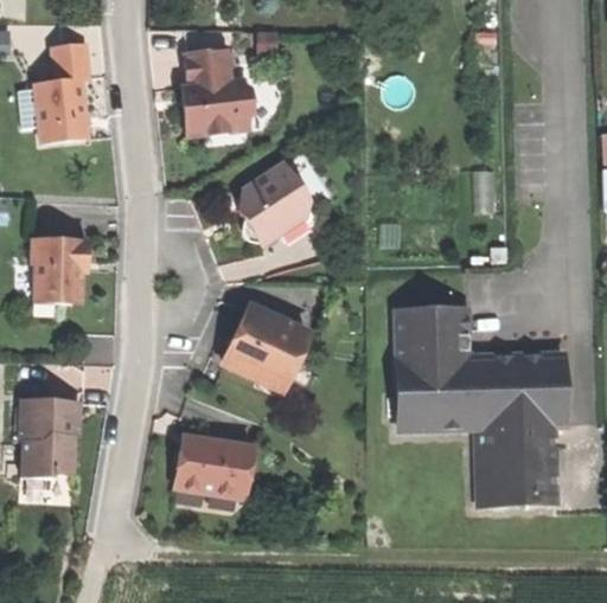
[(37,127),(39,143),(85,139),(82,106),(80,81),(88,79),(84,44),(50,47),(55,81),(32,83),(33,89),(16,91),(20,129),(37,127)]
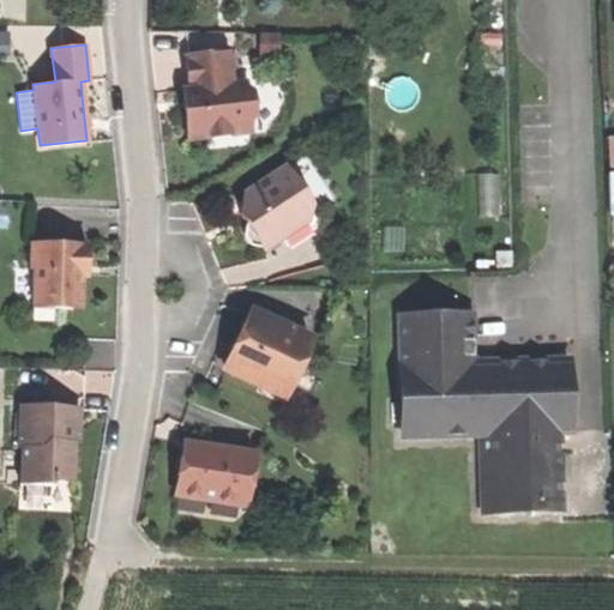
[(187,53),(191,89),(193,109),(186,114),(188,138),(211,136),(241,133),(240,126),(248,115),(257,103),(246,91),(246,82),(242,82),(233,83),(229,49),(187,53)]
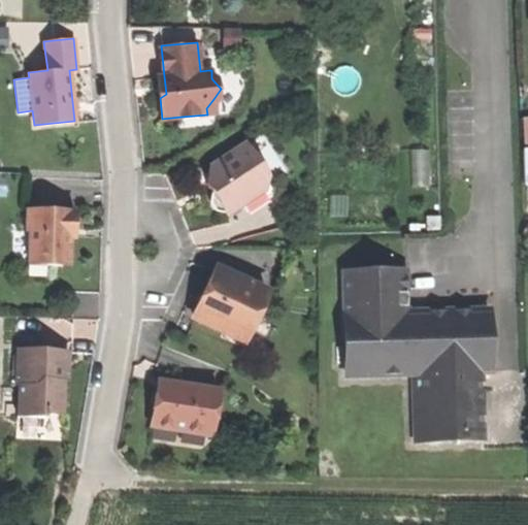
[(213,99),(215,113),(223,112),(244,85),(241,51),(206,55),(208,70),(211,70),(211,78),(221,89),(213,99)]
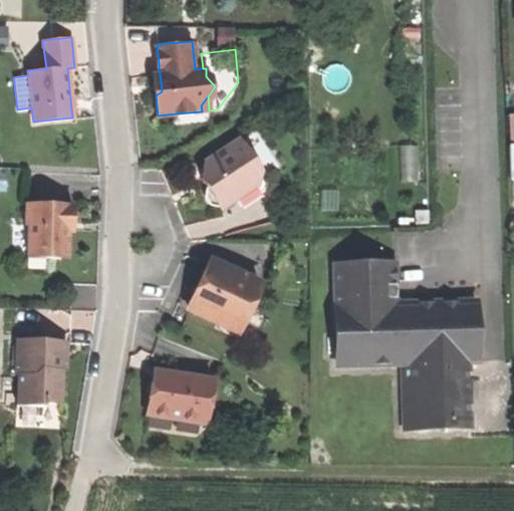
[(162,91),(160,74),(153,74),(155,84),(156,95),(162,91)]
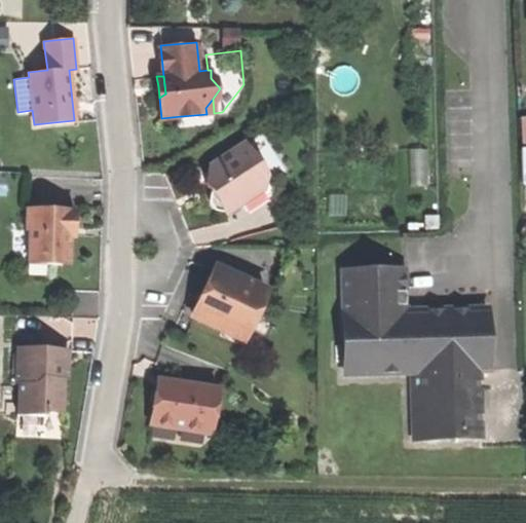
[(214,113),(213,99),(205,108),(207,114),(214,113)]
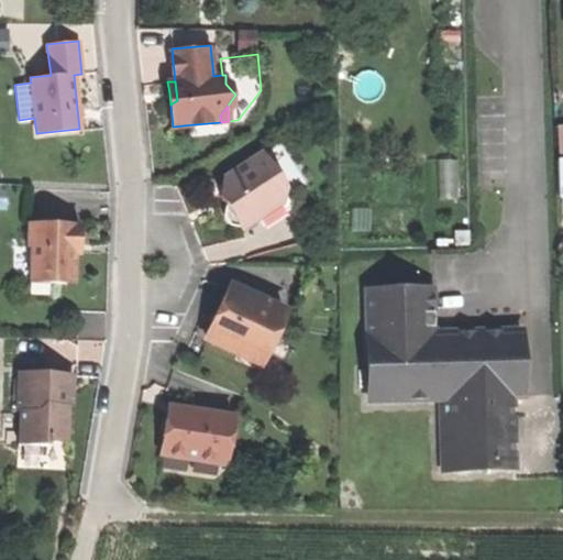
[(221,122),(194,124),(195,134),(230,131),(229,121),(221,122)]
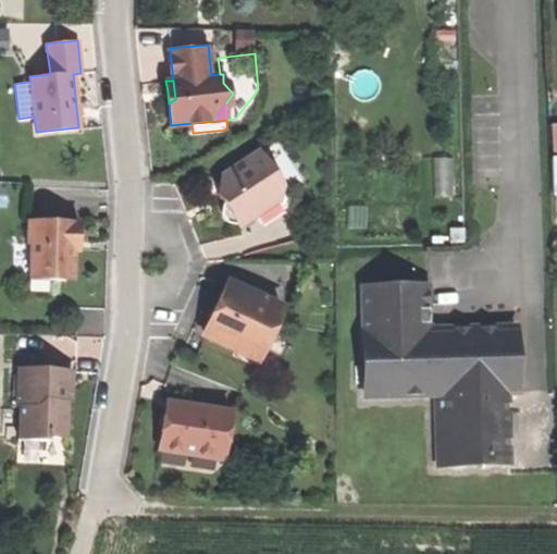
[(279,174),(262,149),(223,175),(220,194),(226,202),(225,213),(229,218),(231,221),(242,222),(243,224),(259,213),(282,198),(270,181),(279,174)]
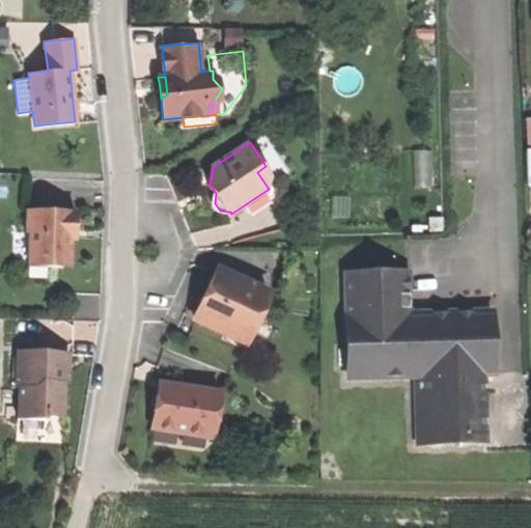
[(257,172),(269,189),(272,173),(267,166),(266,166),(257,172)]
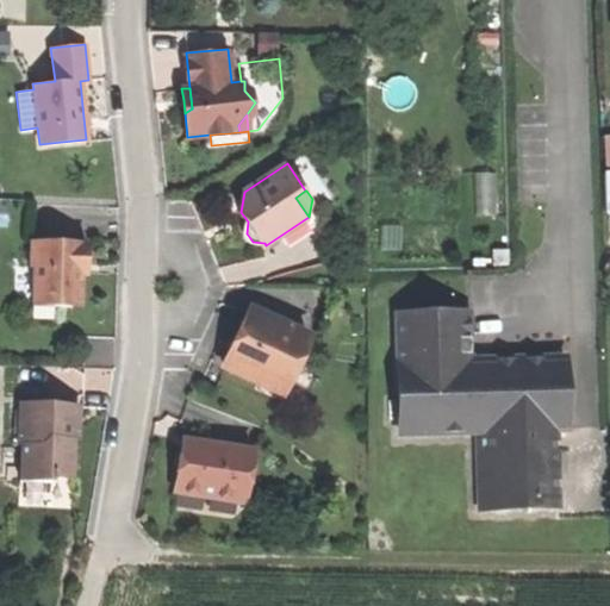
[(321,212),(312,199),(309,217),(284,233),(290,243),(318,224),(321,212)]
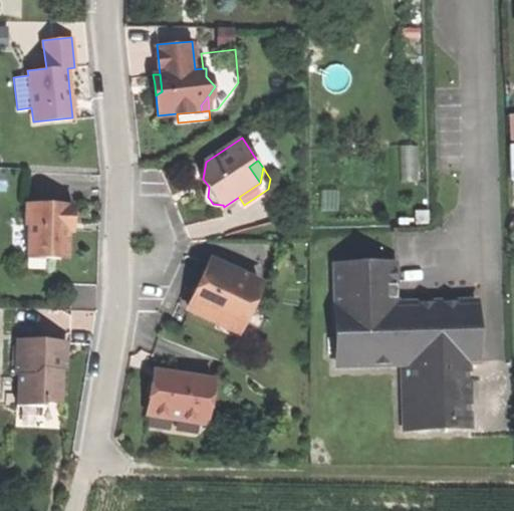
[(45,248),(44,255),(62,256),(68,249),(68,230),(68,221),(73,221),(74,214),(74,203),(30,202),(27,207),(26,213),(27,218),(29,223),(28,248),(45,248)]
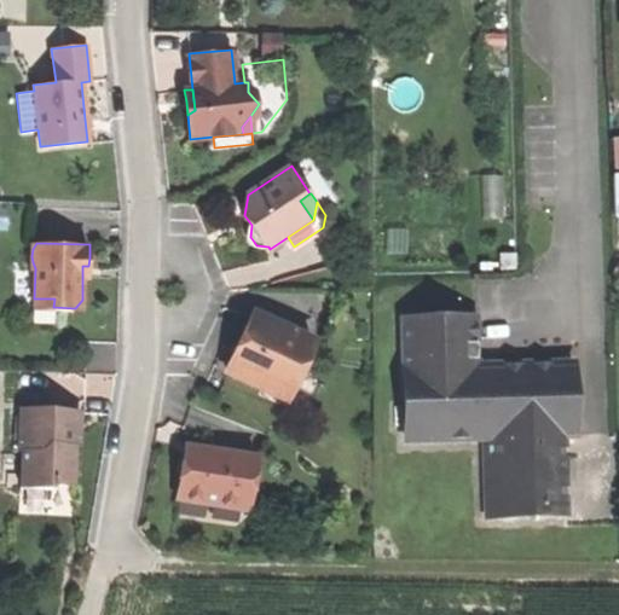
[(502,255),(502,270),(516,270),(516,255),(502,255)]
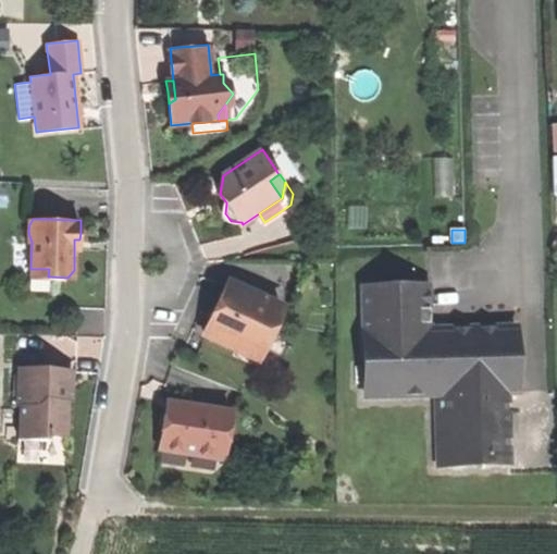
[(218,306),(206,333),(258,357),(283,305),(231,280),(218,306)]
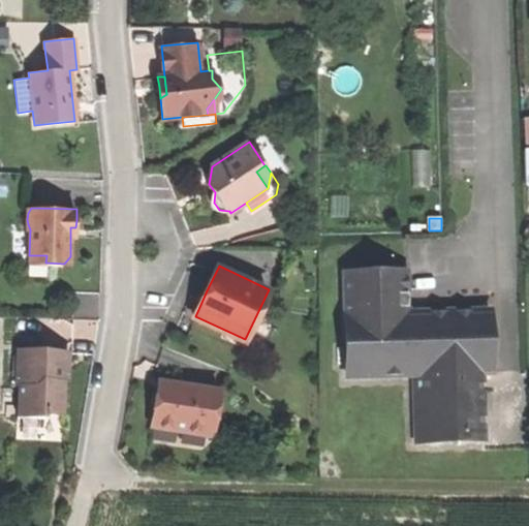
[(346,375),(413,373),(473,372),(481,371),(491,371),(489,308),(465,309),(407,311),(405,270),(343,272),(346,375)]
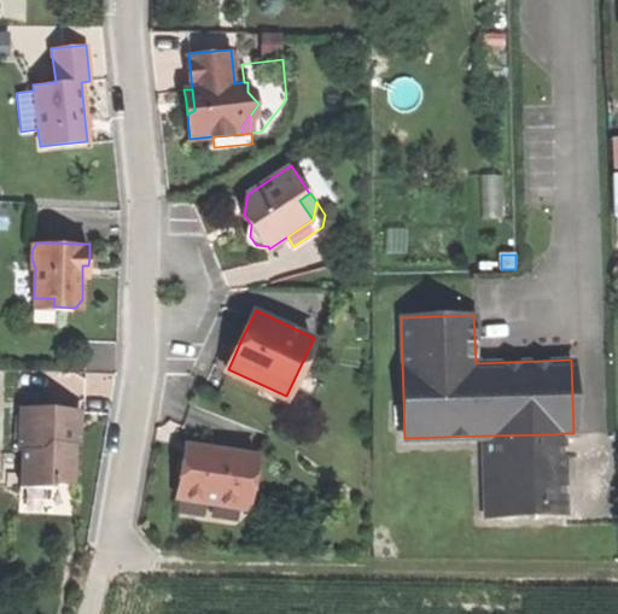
[(21,448),(19,485),(52,486),(52,481),(75,481),(76,458),(76,443),(77,409),(22,407),(21,448)]
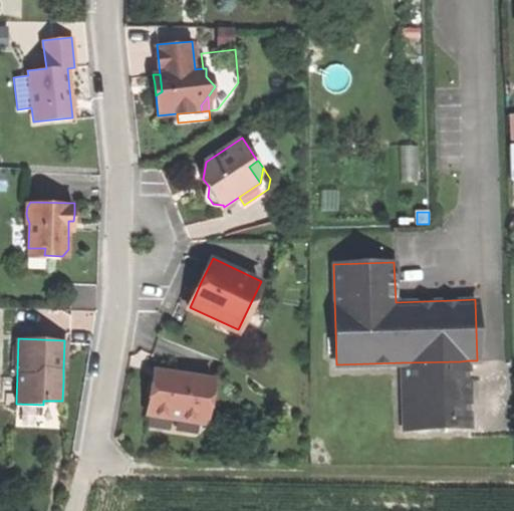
[(78,340),(64,340),(63,368),(77,369),(78,340)]
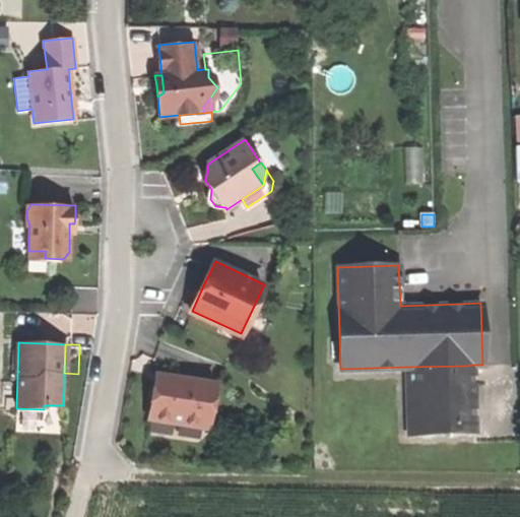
[(414,415),(415,434),(475,432),(473,376),(465,376),(465,366),(406,367),(407,408),(414,415)]
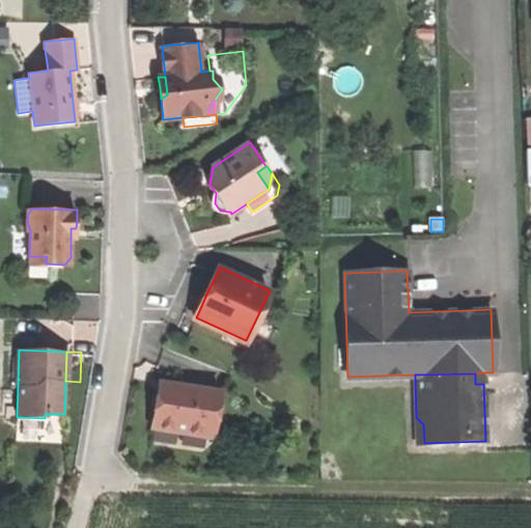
[(208,437),(216,391),(160,382),(156,404),(152,428),(208,437)]
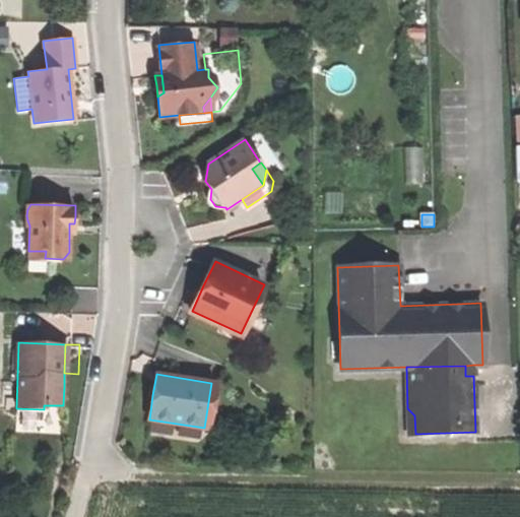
[(216,383),(211,383),(204,428),(209,429),(216,383)]
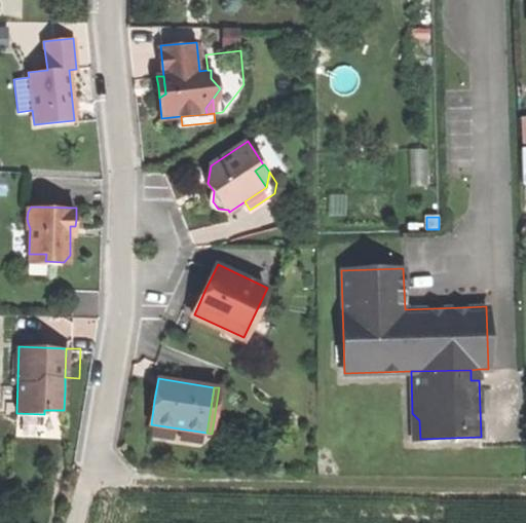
[(64,437),(64,410),(44,410),(44,414),(16,413),(16,435),(64,437)]
